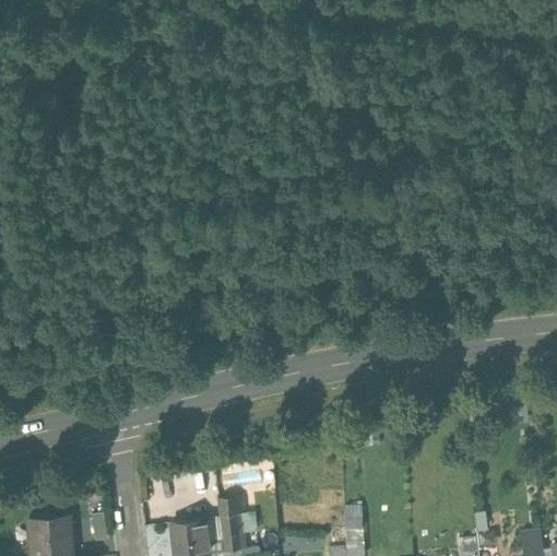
[(224,494),(226,547),(244,546),(241,493),(224,494)]
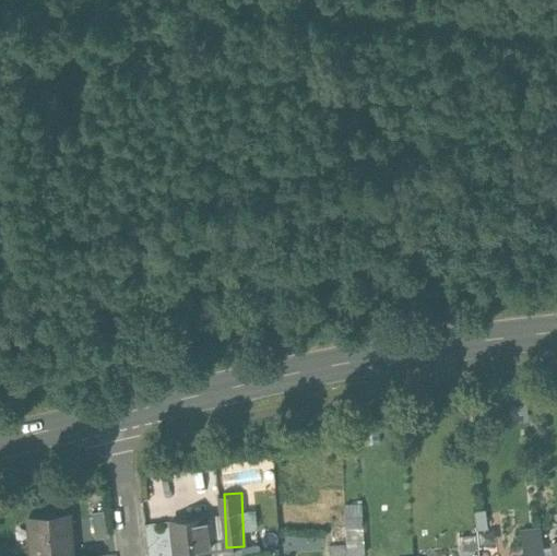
[(344,504),(346,547),(330,547),(330,555),(364,555),(363,504),(344,504)]
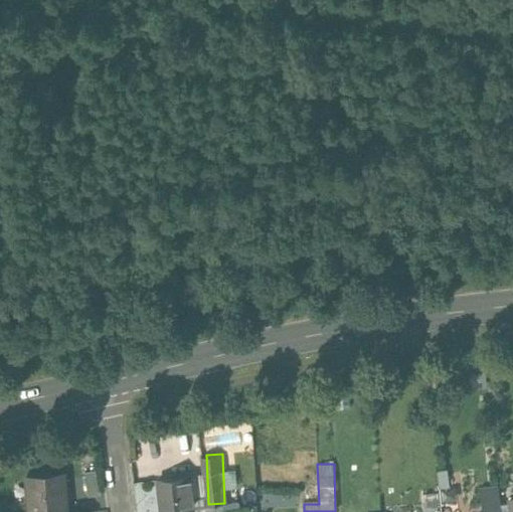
[(84,474),(88,494),(97,493),(94,473),(84,474)]
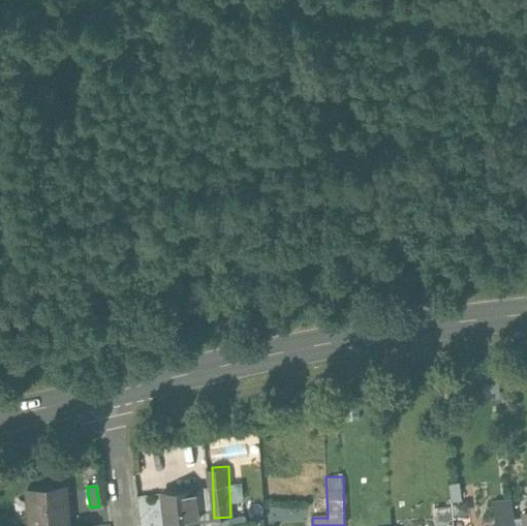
[(69,525),(66,489),(28,492),(30,525),(69,525)]
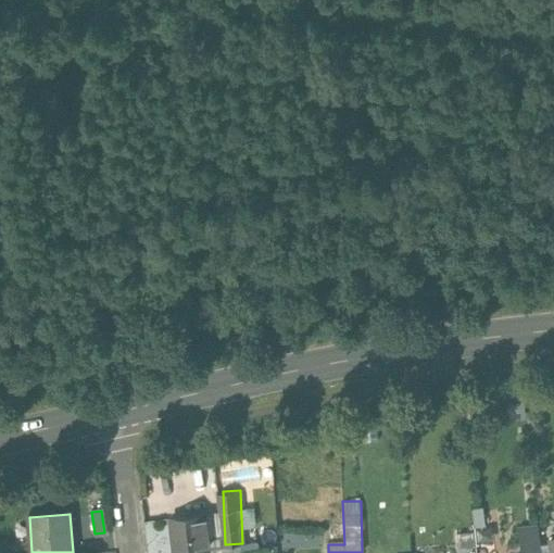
[(208,516),(173,520),(176,552),(197,552),(206,551),(204,532),(210,531),(208,516)]
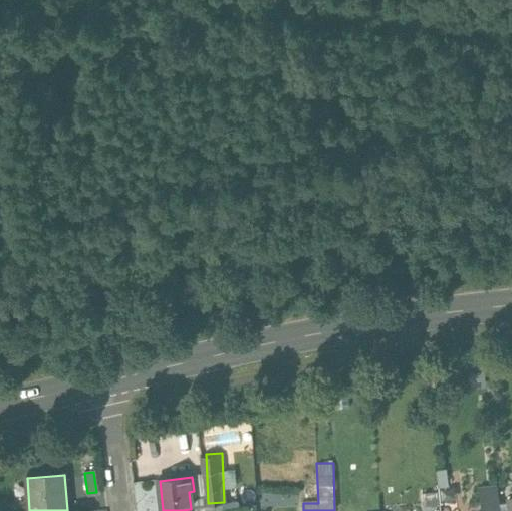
[(495,487),(477,489),(479,510),(496,510),(496,505),(495,487)]
